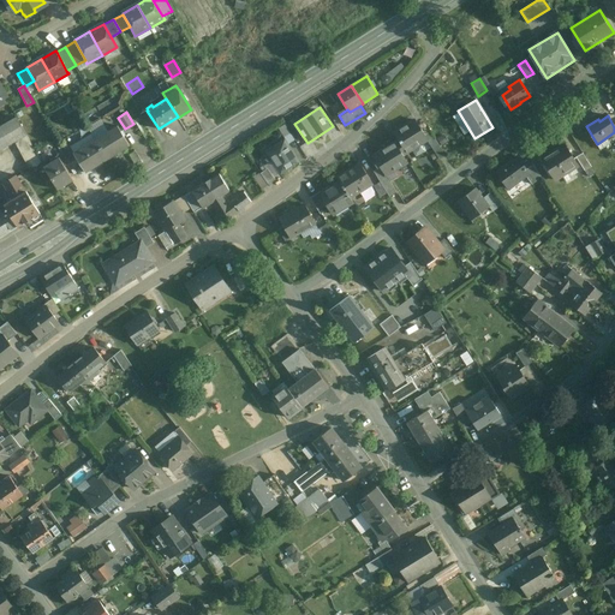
[(16,118),(0,126),(0,150),(15,142),(27,135),(16,118)]
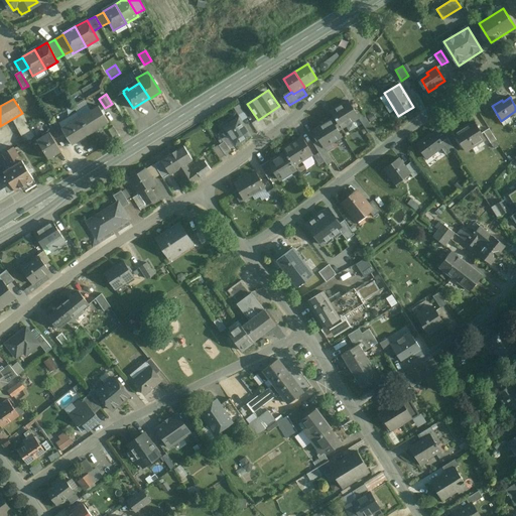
[(78,111),(59,122),(62,127),(92,110),(86,100),(76,107),(78,111)]
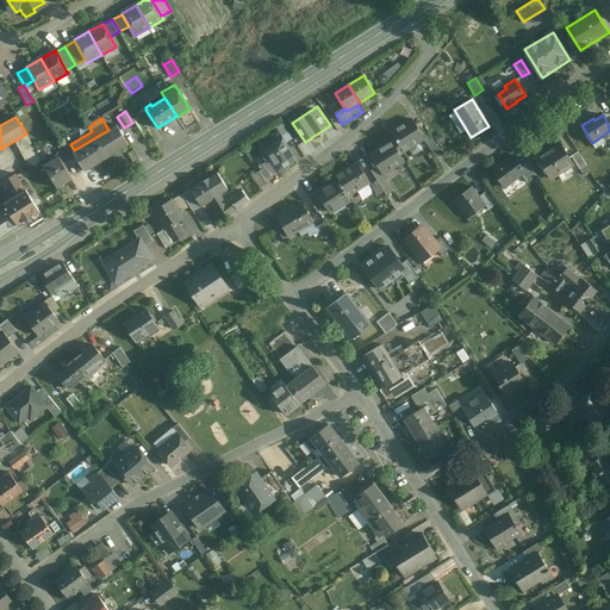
[(396,139),(371,155),(377,166),(383,174),(383,173),(404,160),(399,154),(423,139),(424,138),(421,134),(412,119),(391,132),(396,139)]
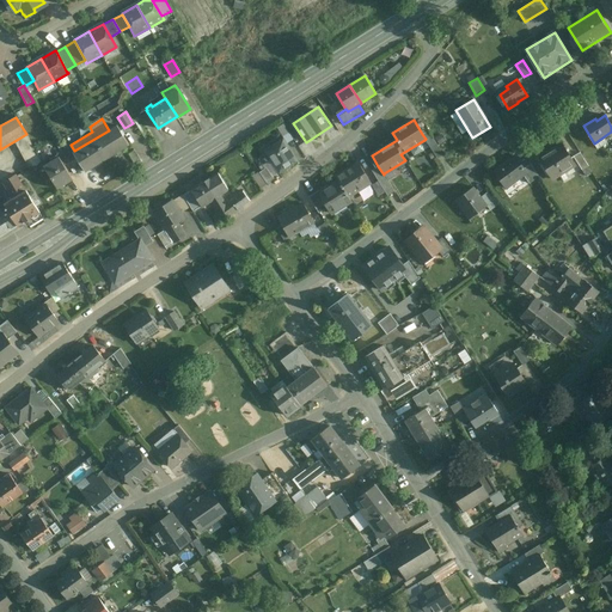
[(117,126),(95,139),(108,158),(129,145),(117,126)]
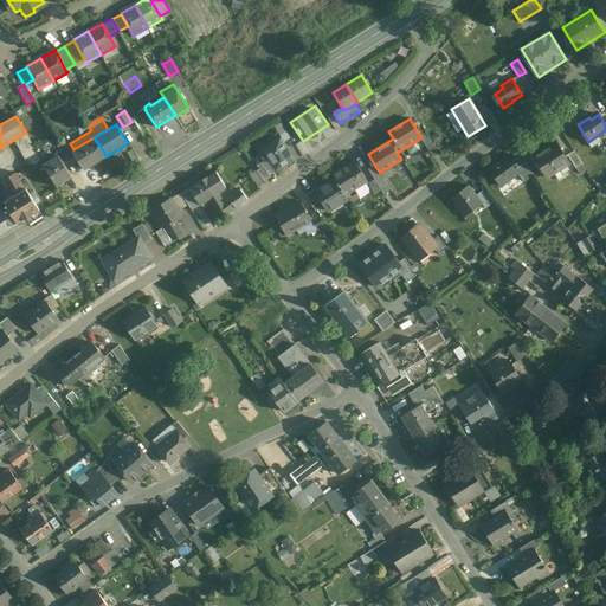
[(432,142),(424,129),(418,133),(421,137),(420,139),(426,146),(432,142)]
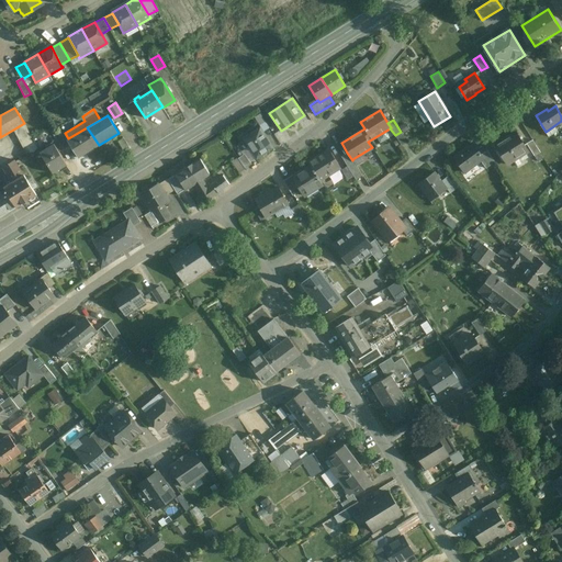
[(24,124),(13,130),(20,143),(31,137),(24,124)]
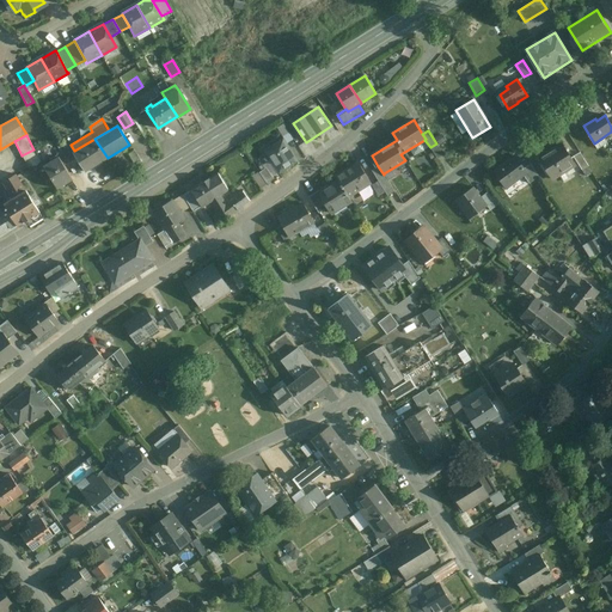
[(73,152),(77,158),(85,172),(108,158),(95,139),(73,152)]
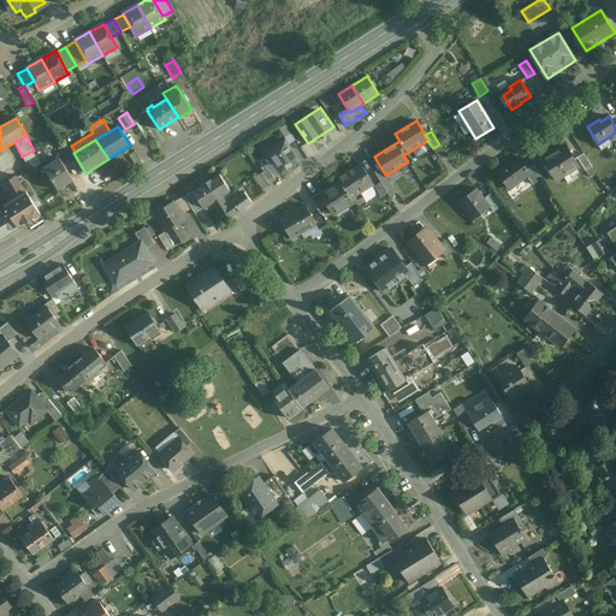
[(285,140),(266,152),(280,175),(298,163),(285,140)]
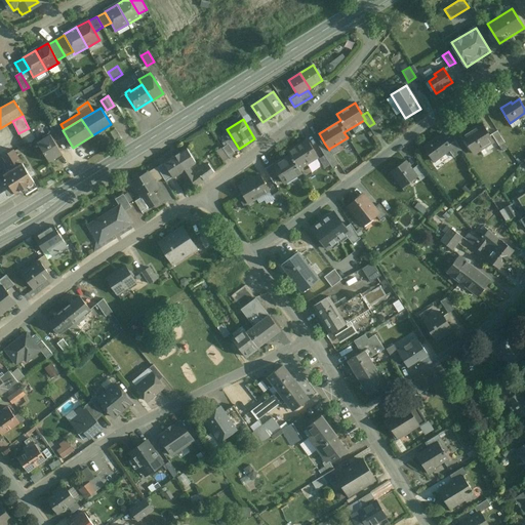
[(380,132),(374,123),(369,126),(374,136),(380,132)]
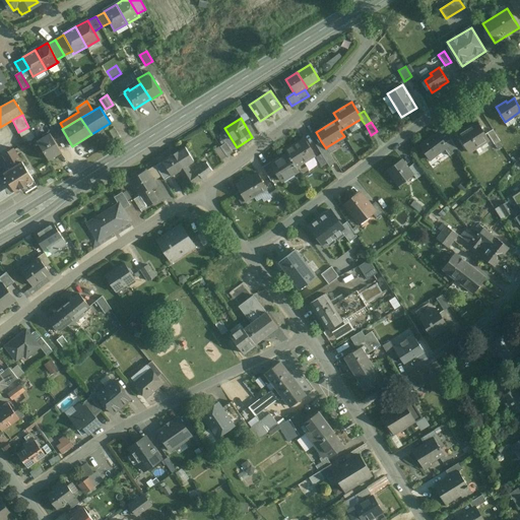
[(477,123),(458,135),(469,153),(489,141),(477,123)]
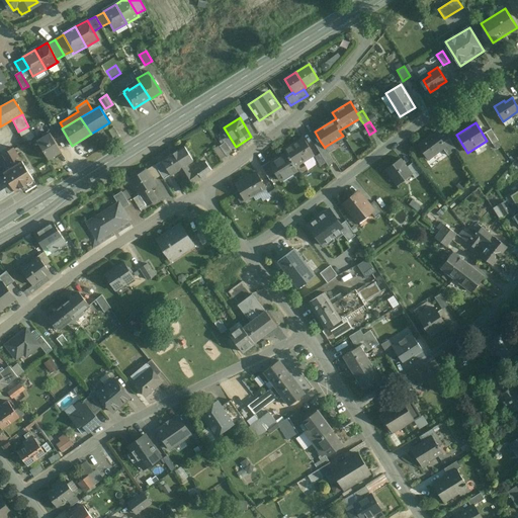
[(59,123),(54,127),(60,137),(65,134),(62,128),(59,123)]
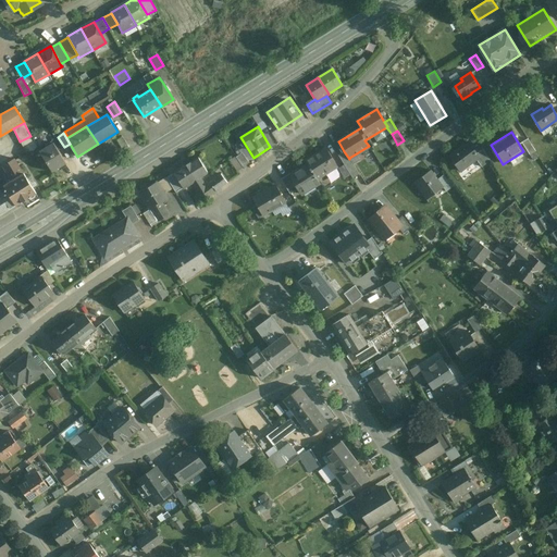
[(31,136),(20,141),(27,155),(38,148),(31,136)]
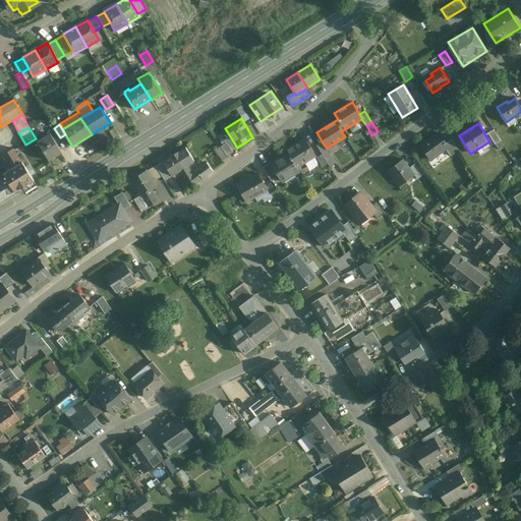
[(60,137),(54,128),(48,131),(50,133),(55,140),(60,137)]
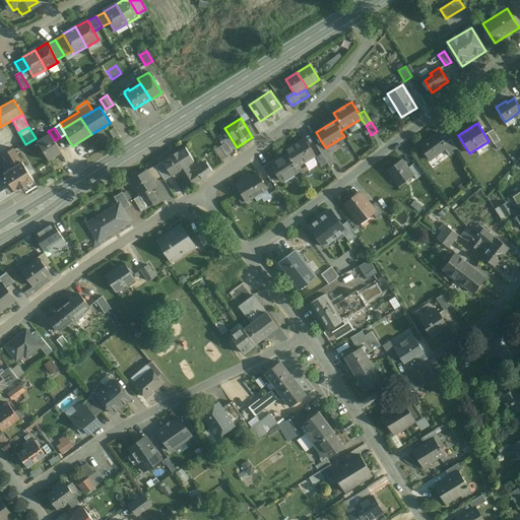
[(501,141),(493,129),(488,133),(495,145),(501,141)]
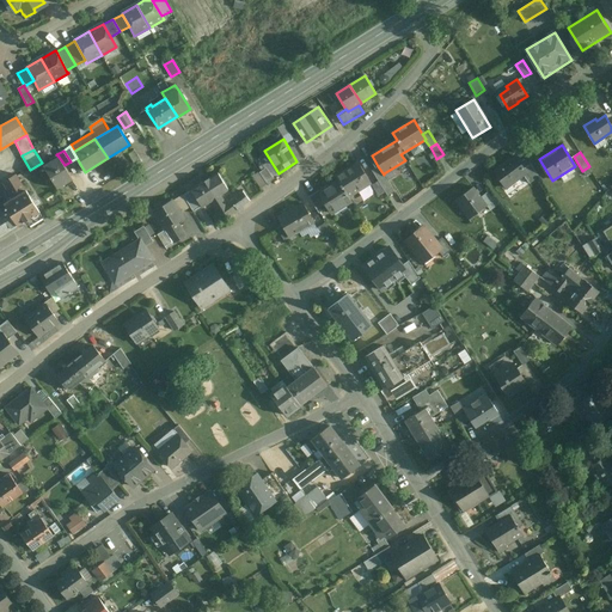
[(59,157),(43,166),(57,189),(73,179),(65,165),(59,157)]
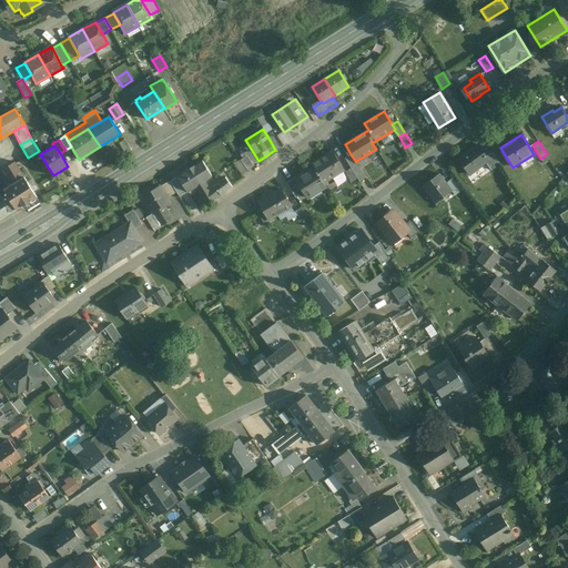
[(476,145),(457,160),(469,175),(485,163),(488,160),(486,156),(476,145)]
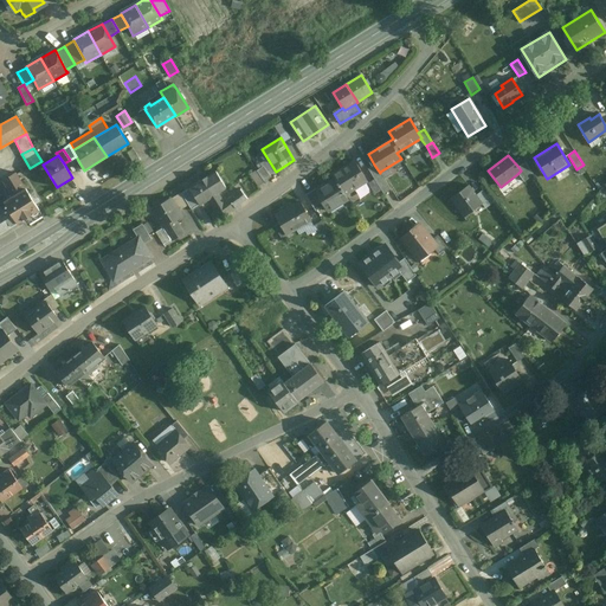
[(355,161),(333,175),(335,180),(337,184),(336,184),(339,187),(339,186),(345,195),(367,181),(355,161)]
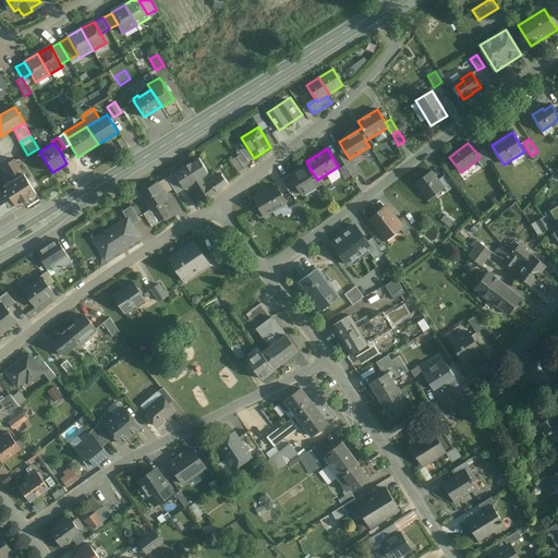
[(492,161),(484,149),(477,154),(480,157),(476,160),(482,168),(492,161)]
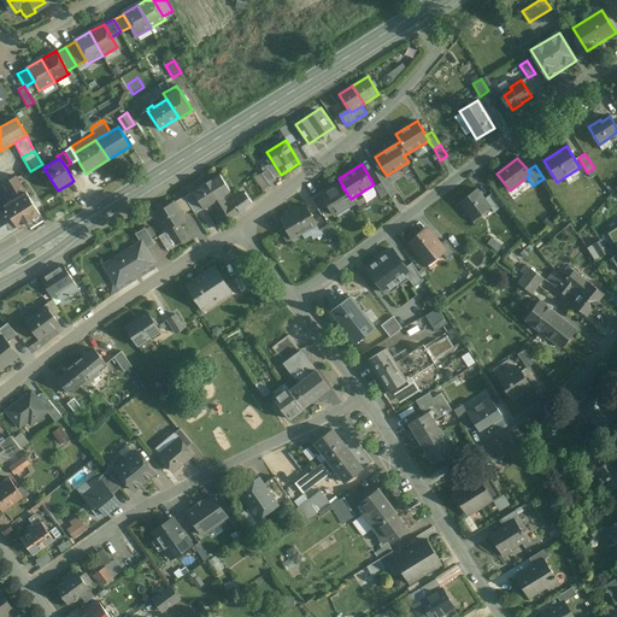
[(387,175),(387,176),(381,168),(374,172),(380,180),(381,182),(388,193),(391,198),(398,193),(387,175)]
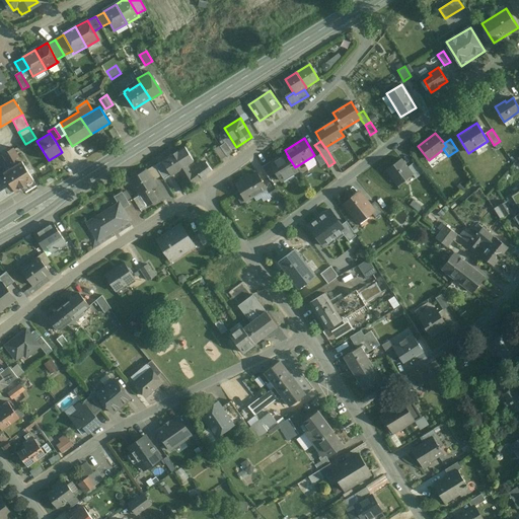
[(225,142),(220,146),(226,156),(232,152),(225,142)]
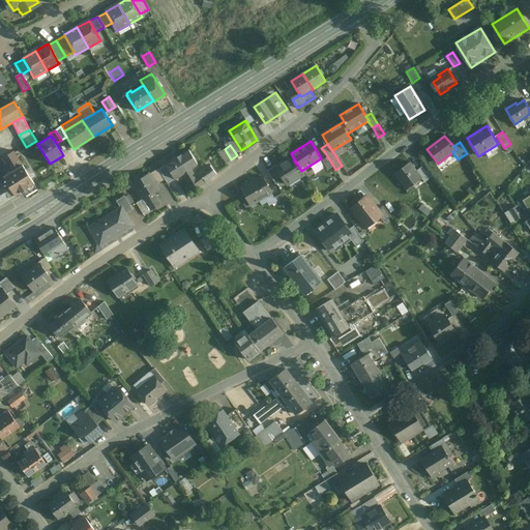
[(231,159),(225,149),(218,153),(226,163),(231,159)]
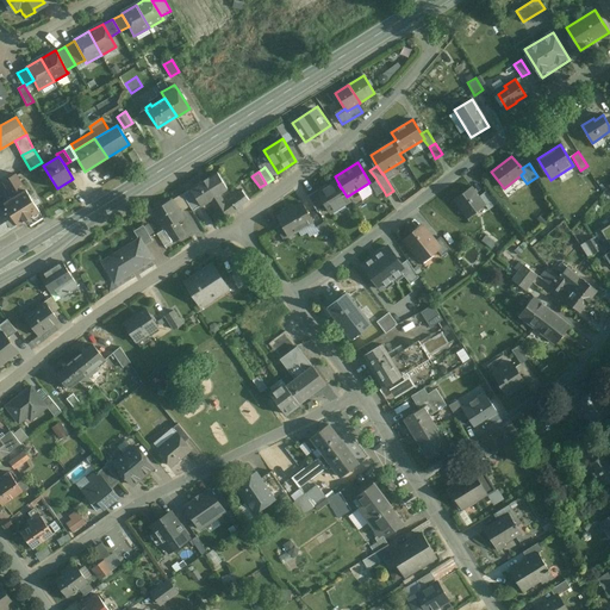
[(217,173),(205,180),(215,198),(219,194),(228,190),(217,173)]
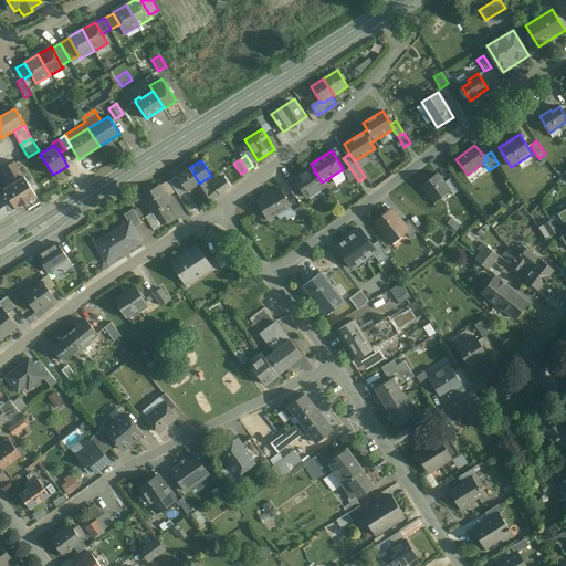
[(37,197),(14,161),(2,169),(11,184),(3,189),(7,194),(17,209),(29,202),(31,202),(35,200),(35,197),(37,197)]
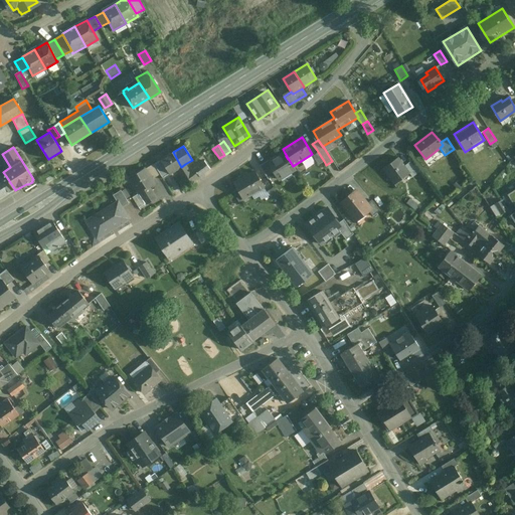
[(181,167),(173,152),(162,159),(170,173),(177,169),(181,167)]
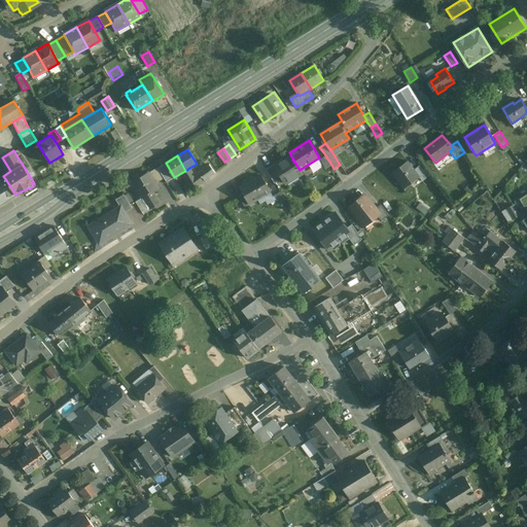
[(331,165),(325,155),(320,160),(326,169),(331,165)]
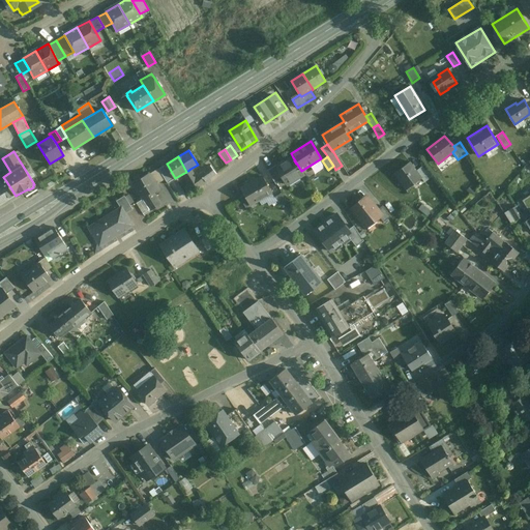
[(301,171),(296,163),(296,164),(294,160),(295,160),(293,157),(276,167),(276,168),(284,180),(287,185),(304,175),(301,171)]
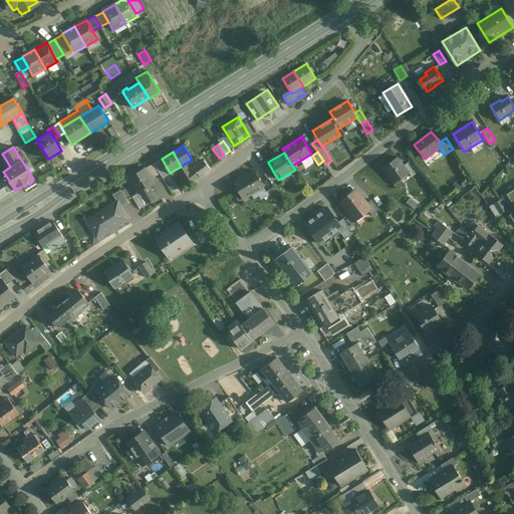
[(397,157),(381,169),(394,185),(409,173),(404,166),(397,157)]
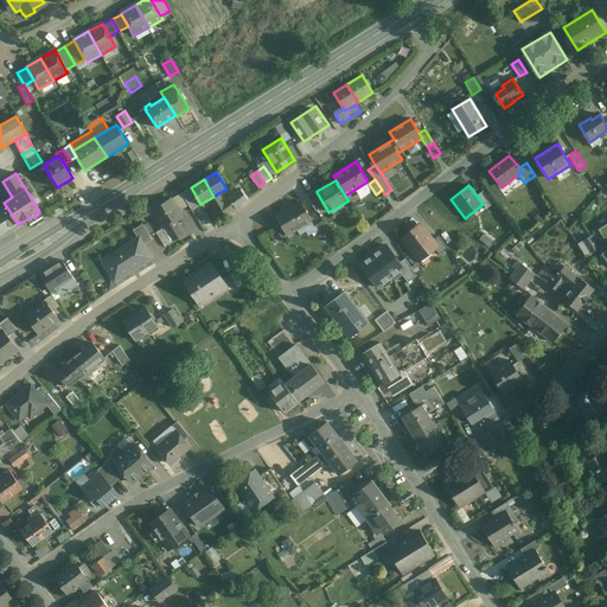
[(191,187),(181,193),(189,205),(191,210),(200,204),(191,187)]
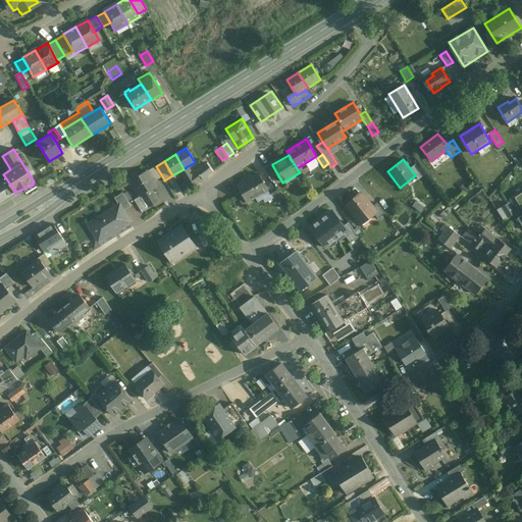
[(207,163),(193,174),(195,177),(191,180),(194,186),(213,171),(207,163)]
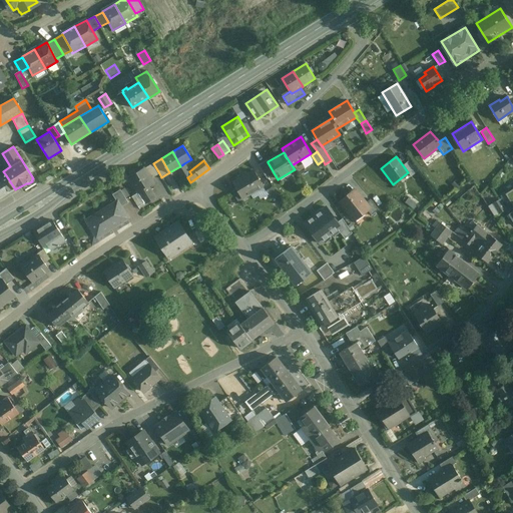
[(268,162),(268,161),(267,160),(259,165),(268,179),(275,174),(268,162)]
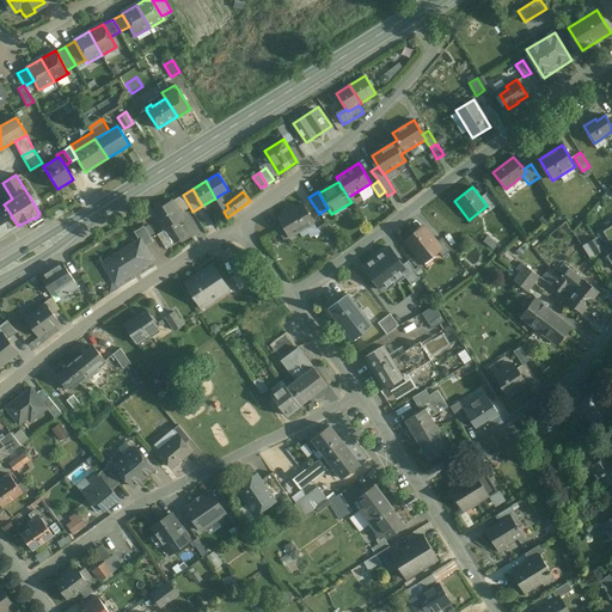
[(497,204),(487,191),(481,197),(487,206),(490,210),(497,204)]
